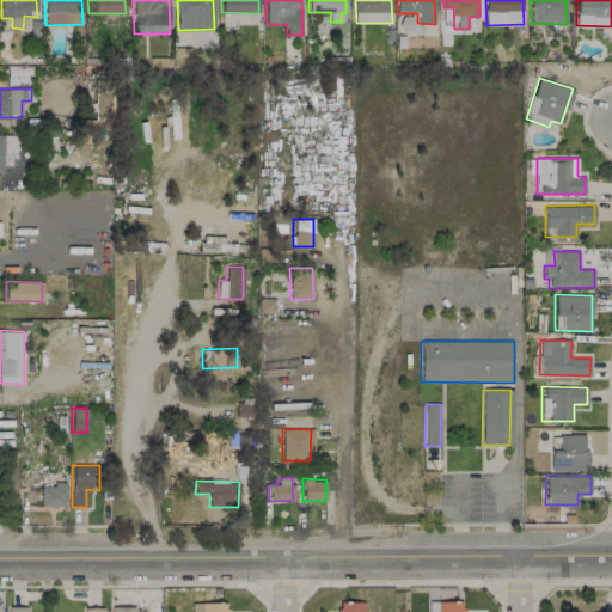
[(66,482),(53,482),(53,485),(41,485),(41,506),(65,507),(66,482)]
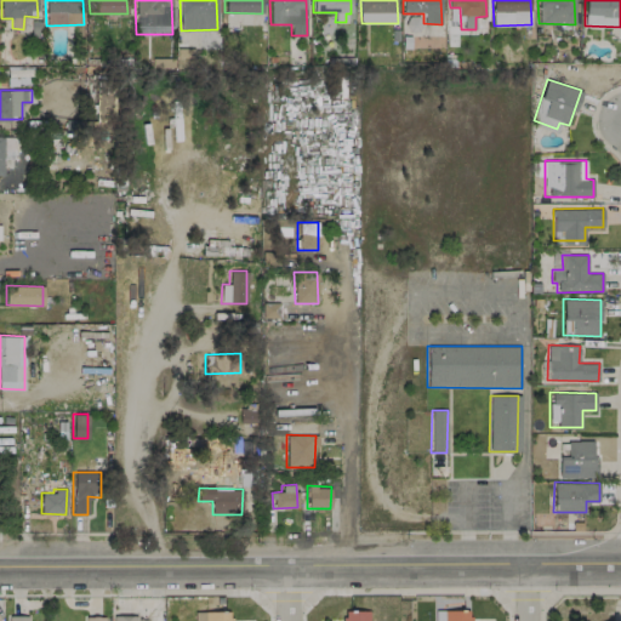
[(469,620),(469,609),(433,610),(433,620),(469,620)]
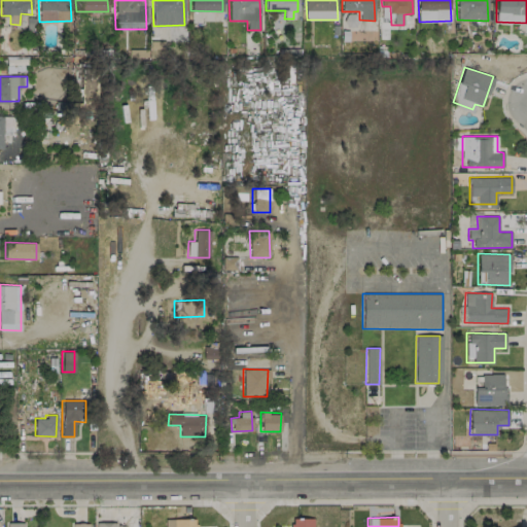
[(165,519),(165,526),(195,526),(196,518),(165,519)]
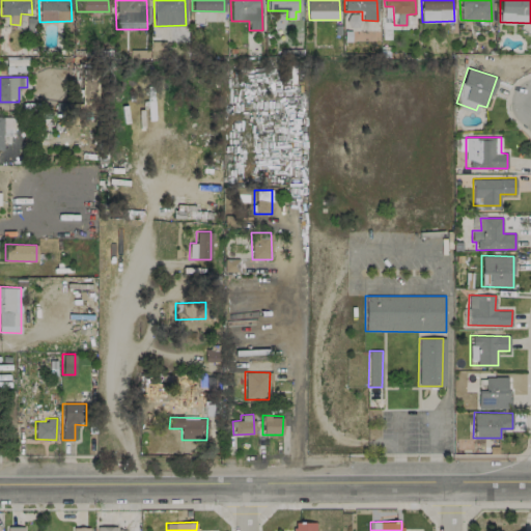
[(292,530),(314,530),(315,522),(292,523),(292,530)]
